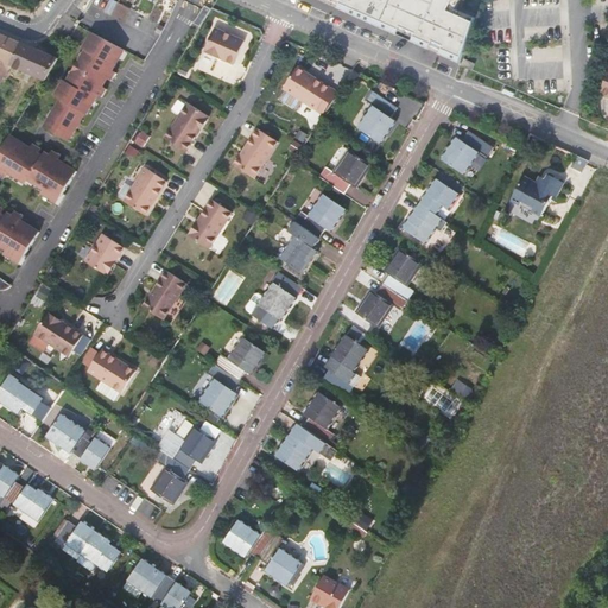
[(317,0),(461,64),(462,57),(475,23),(449,11),(454,0),(461,0),(462,0),(317,0)]
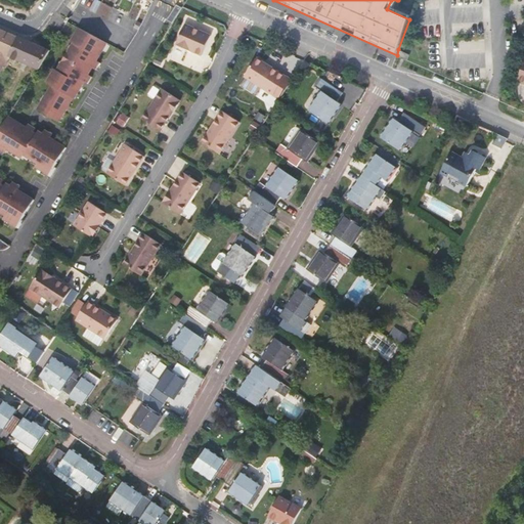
[(102,2),(97,14),(107,19),(114,8),(102,2)]
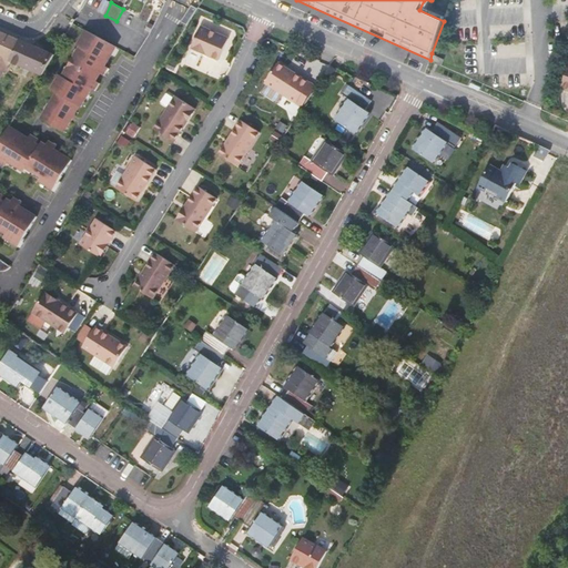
[(192,6),(182,22),(188,26),(198,9),(192,6)]
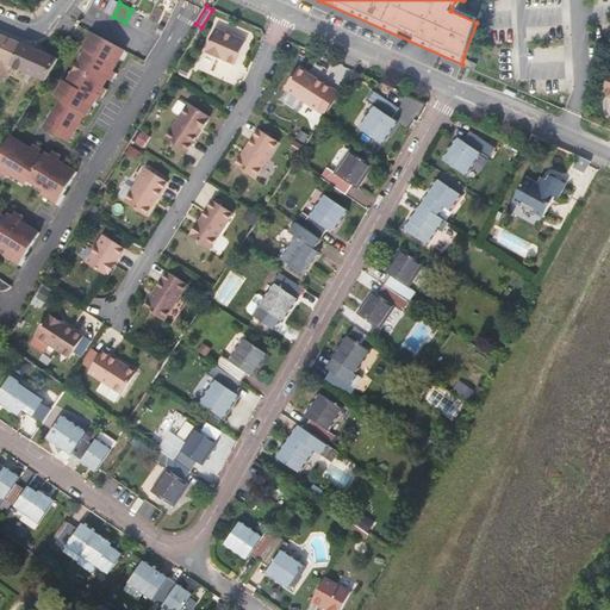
[(249,37),(219,24),(210,48),(240,61),(249,37)]
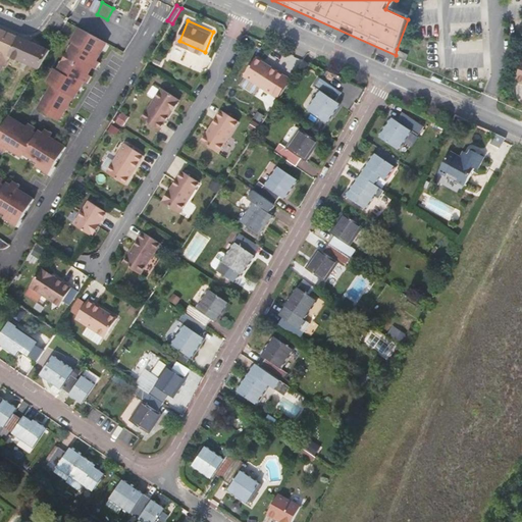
[(100,59),(110,45),(82,29),(73,43),(76,44),(60,71),(57,69),(49,83),(53,86),(41,106),(51,112),(49,115),(52,117),(54,114),(62,119),(74,99),(75,100),(84,86),(81,84),(85,77),(88,80),(90,76),(87,74),(91,67),(97,57),(100,59)]
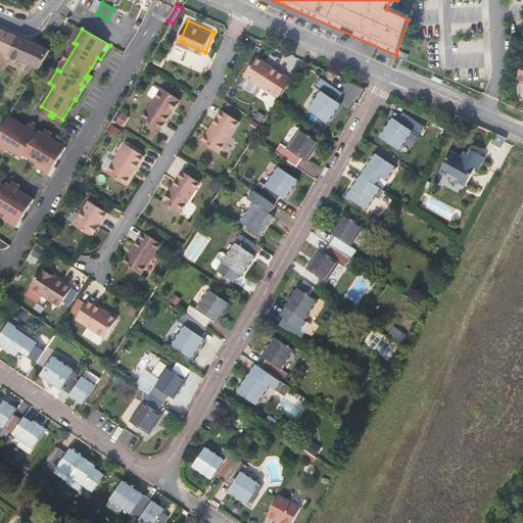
[(0,37),(0,72),(10,56),(18,42),(0,37)]
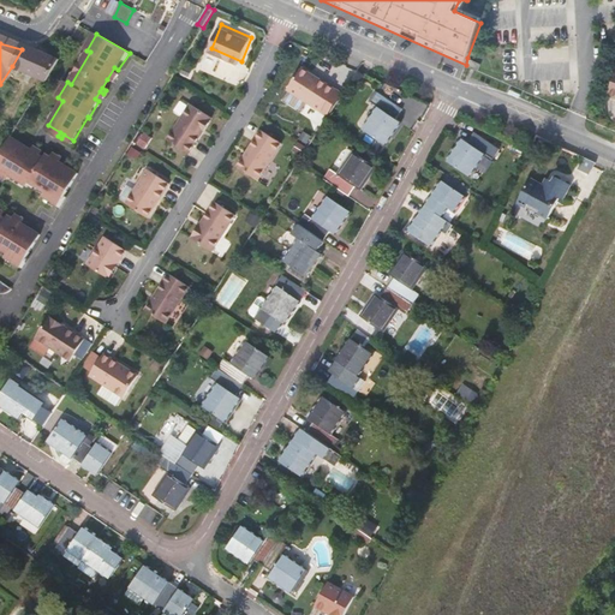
[(22,49),(12,66),(46,81),(59,59),(22,49)]
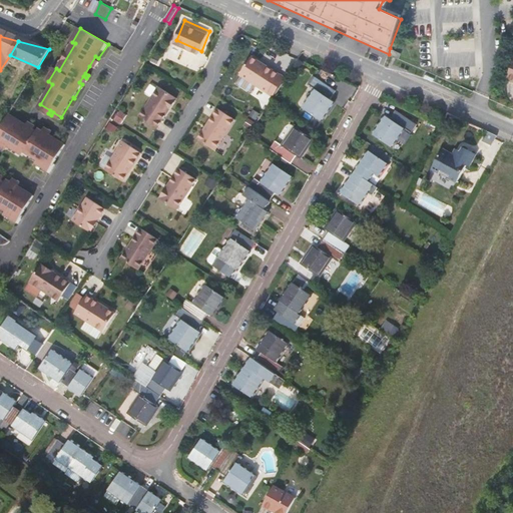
[(95,56),(89,66),(96,70),(100,63),(96,61),(98,58),(95,56)]
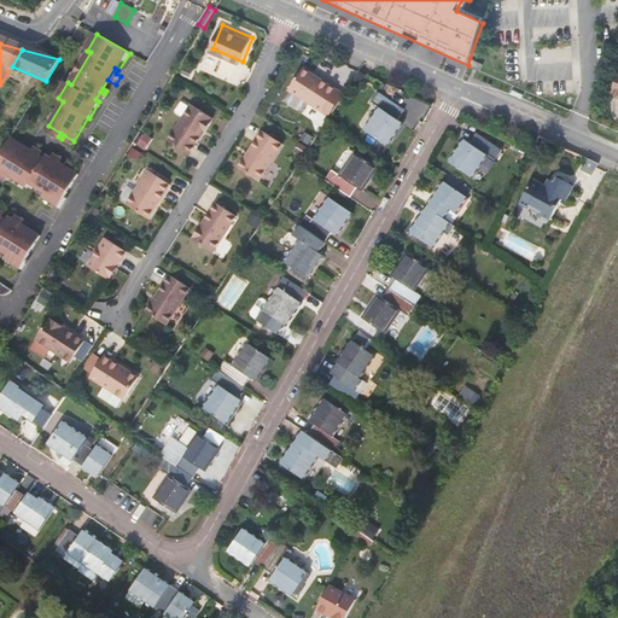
[(307,101),(324,112),(337,91),(303,68),(289,89),(291,92),(286,99),(302,109),(307,101)]
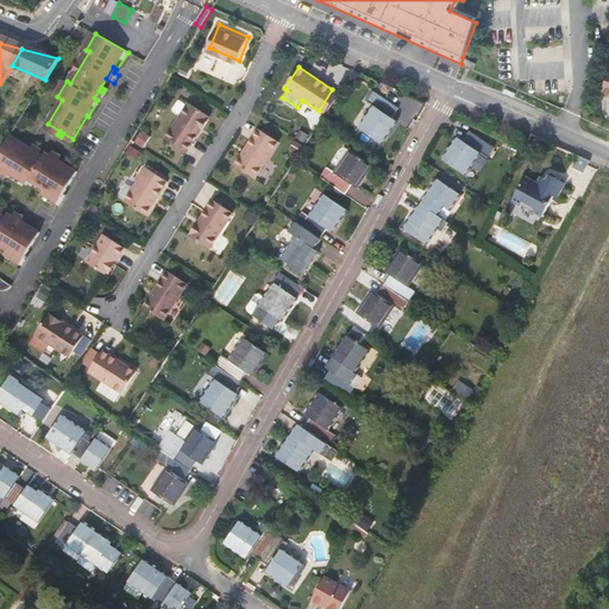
[(608,69),(598,94),(608,98),(608,96),(608,69)]
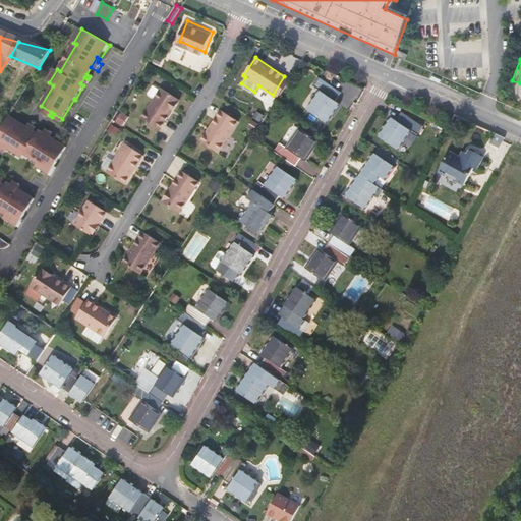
[(302,75),(308,64),(303,60),(296,71),(302,75)]
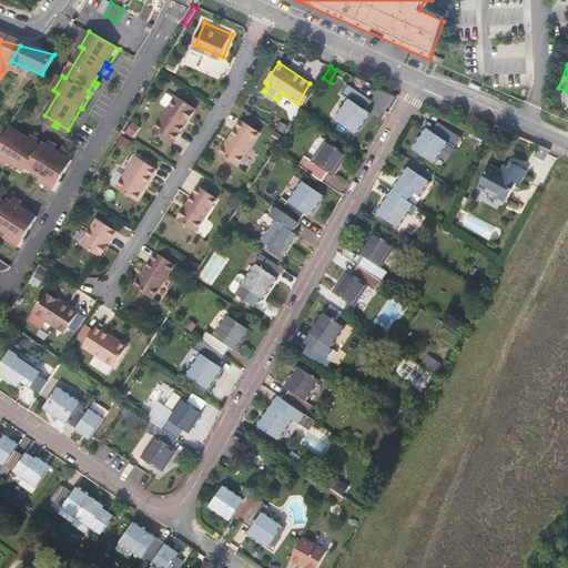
[(88,91),(91,93),(93,91),(97,93),(102,85),(98,83),(95,87),(92,84),(88,91)]
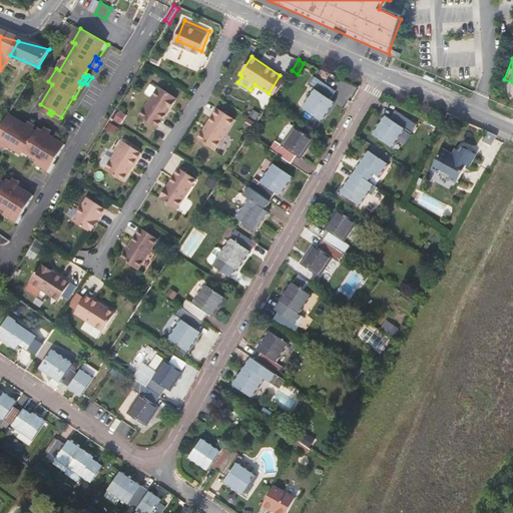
[(286,78),(280,75),(269,93),(274,96),(286,78)]
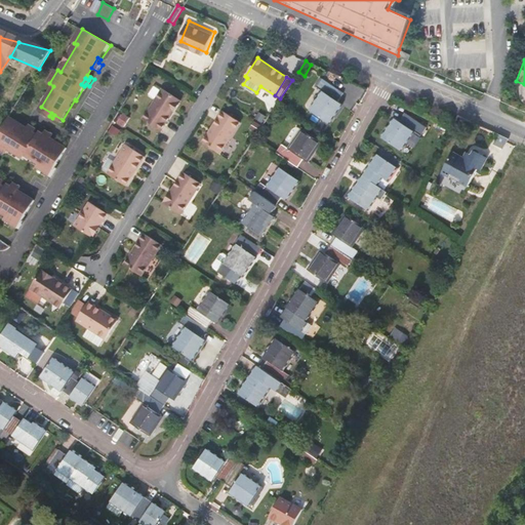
[(344,93),(323,80),(317,88),(323,91),(311,111),(329,123),(342,105),(338,103),(344,93)]
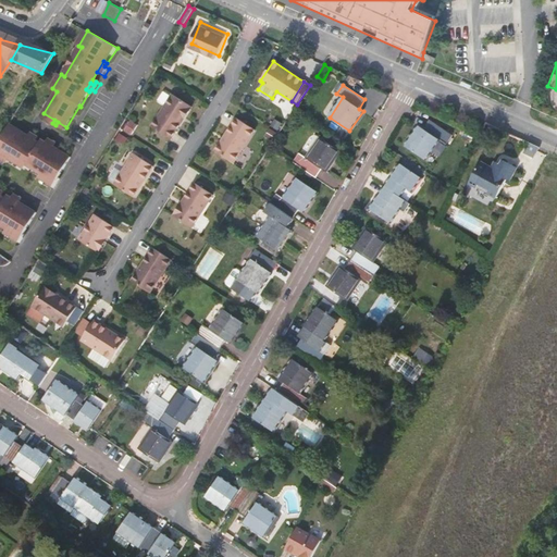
[(175,89),(155,122),(174,134),(195,102),(175,89)]
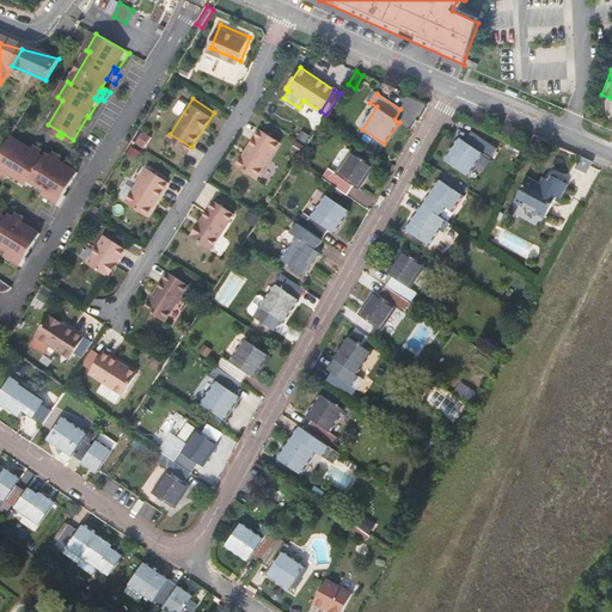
[(60,132),(48,124),(46,128),(57,135),(60,132)]
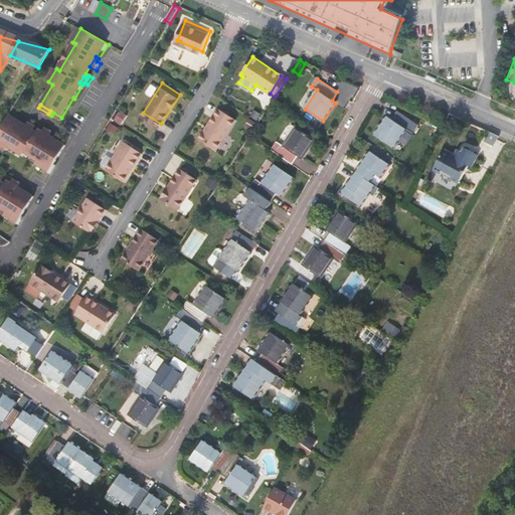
[(125,109),(121,115),(128,119),(132,113),(125,109)]
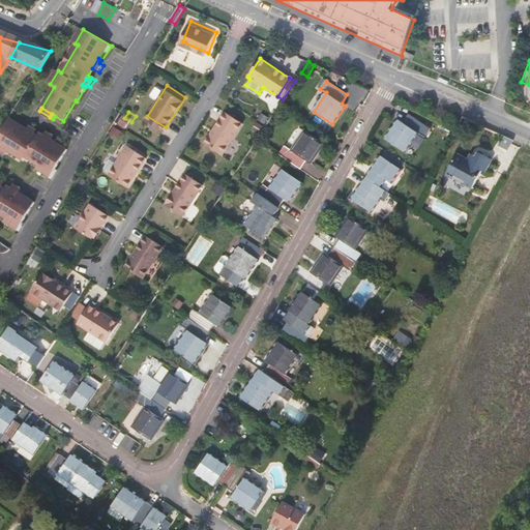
[(243,124),(226,113),(205,144),(223,155),(243,124)]
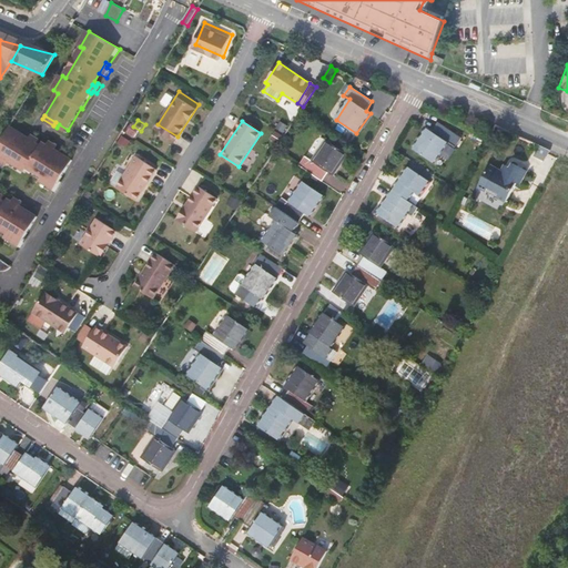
[(455,146),(462,138),(439,122),(433,131),(428,129),(414,149),(434,162),(448,142),(455,146)]
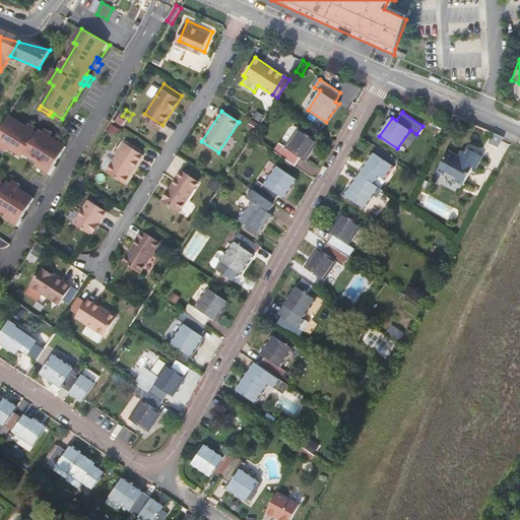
[(9,116),(0,129),(0,146),(7,151),(8,148),(22,157),(25,153),(39,161),(37,166),(50,174),(66,147),(53,138),(51,141),(42,135),(38,132),(35,136),(31,134),(21,127),(23,124),(9,116)]
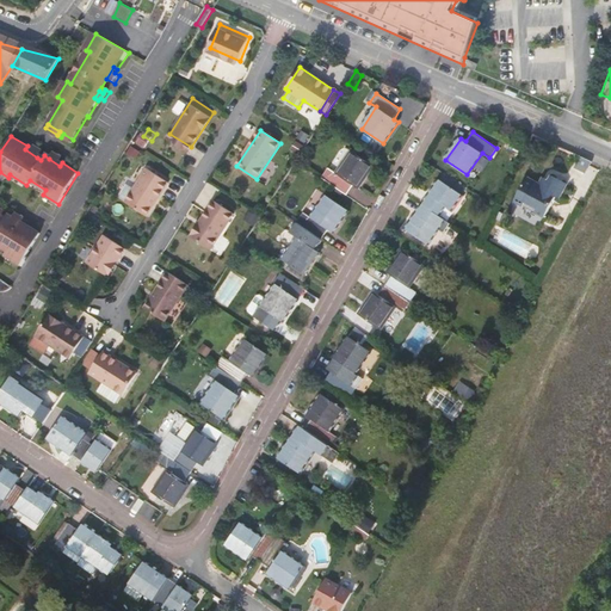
[(31,148),(28,146),(25,149),(37,158),(42,149),(34,144),(31,148)]
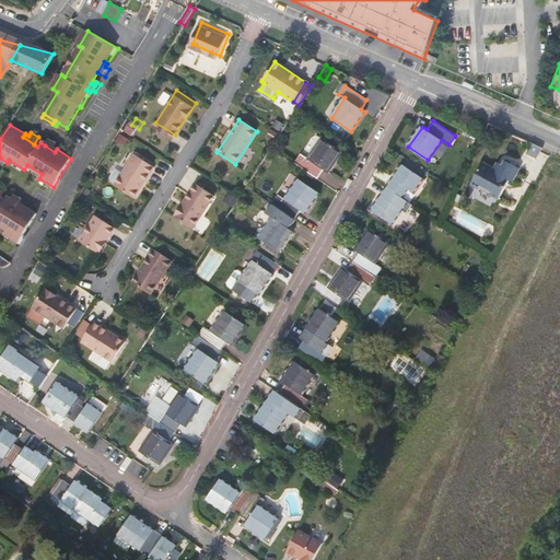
[(55,152),(57,149),(54,147),(56,143),(49,139),(45,146),(55,152)]
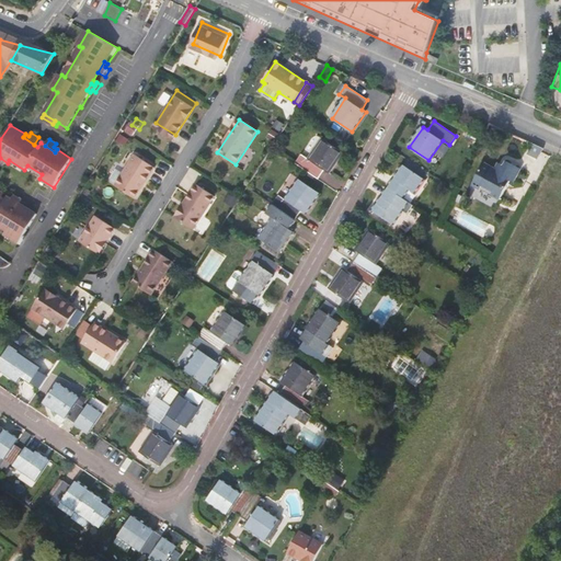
[(301,155),(296,163),(319,179),(324,170),(329,173),(342,152),(322,139),(308,160),(301,155)]
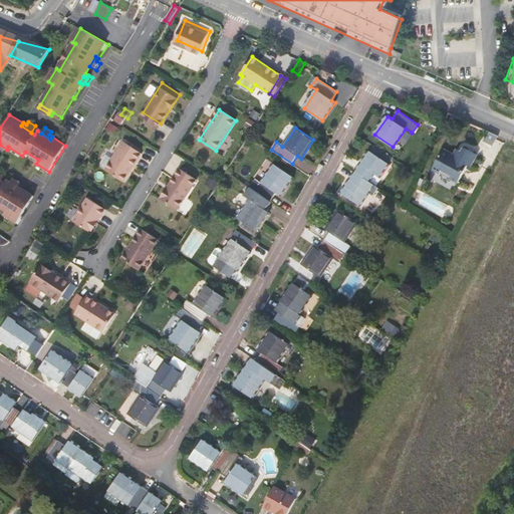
[(492,146),(498,136),(488,131),(483,141),(492,146)]
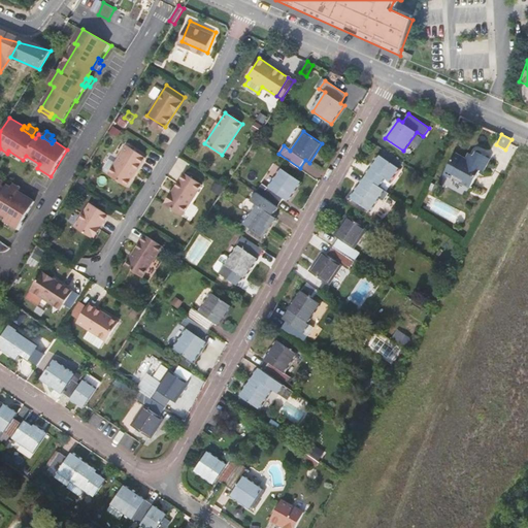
[(147,156),(129,143),(109,172),(129,185),(147,156)]
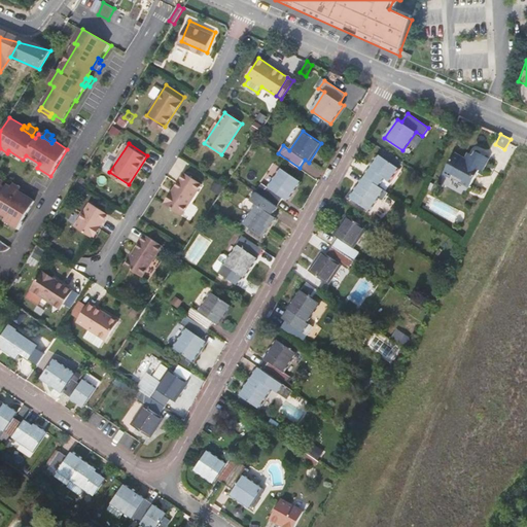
[(381,155),(399,168),(402,163),(384,150),(381,155)]
